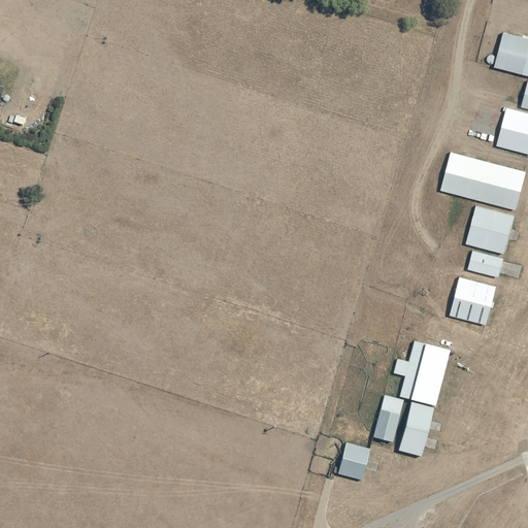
[(495,66),(527,74),(527,38),(504,32),(495,66)]
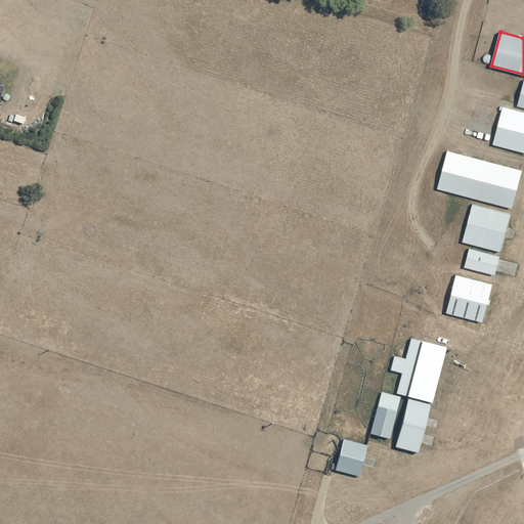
[(523,112),(500,106),(499,111),(503,111),(493,144),(523,153),(523,112)]
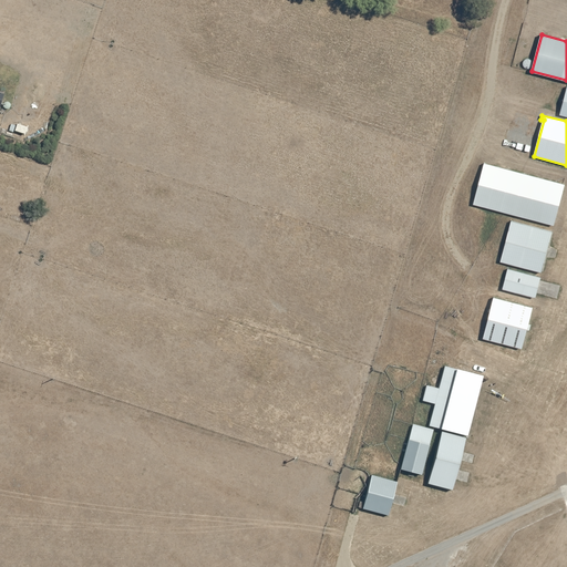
[(565,184),(484,163),(473,204),(555,225),(565,184)]
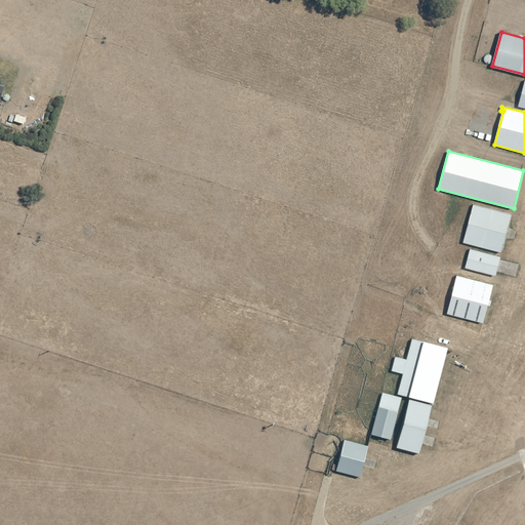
[(512,214),(474,204),(463,242),(501,252),(512,214)]
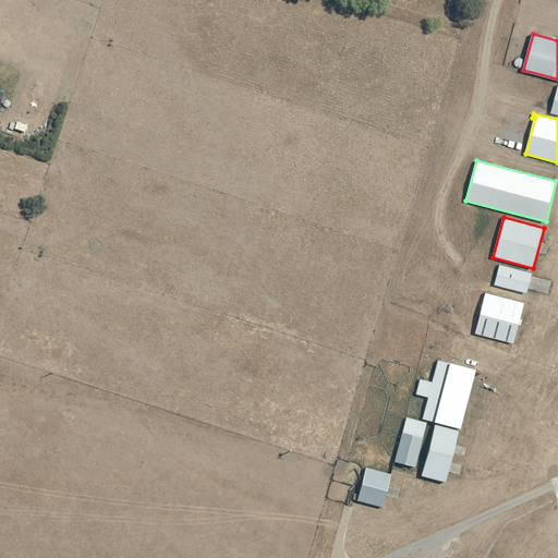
[(526,293),(532,273),(500,265),(495,284),(526,293)]
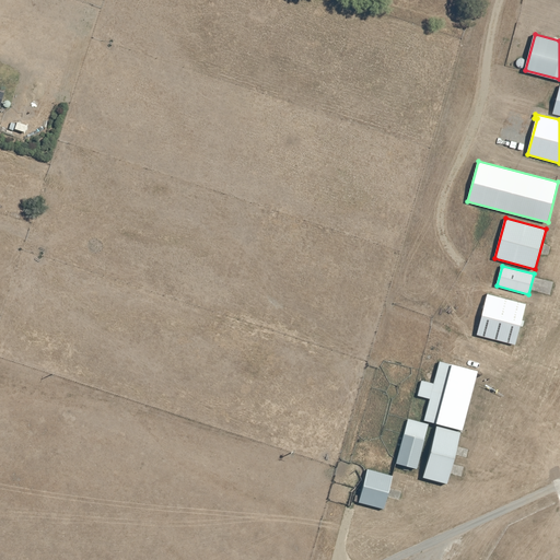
[(527,304),(488,293),(477,334),(516,345),(527,304)]
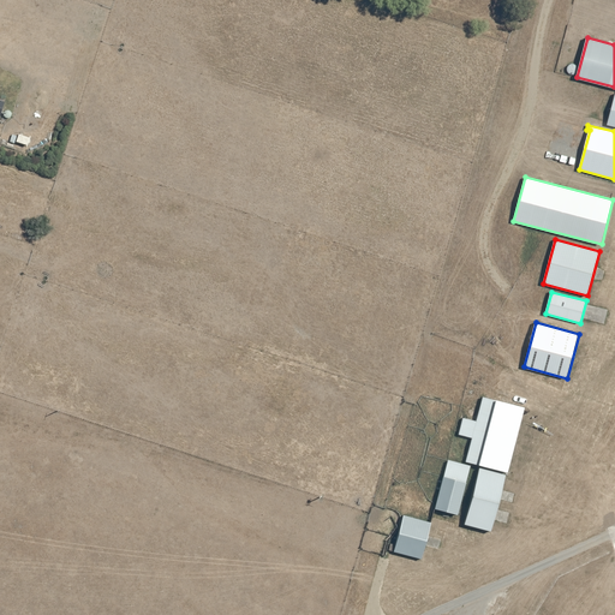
[(506,473),(523,408),(483,398),(476,422),(463,419),(459,436),(471,439),(465,463),(506,473)]
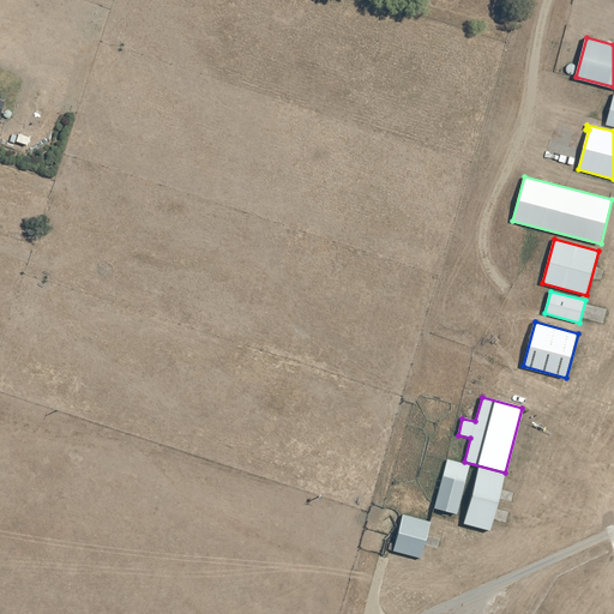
[(469,465),(446,459),(434,510),(456,516),(469,465)]
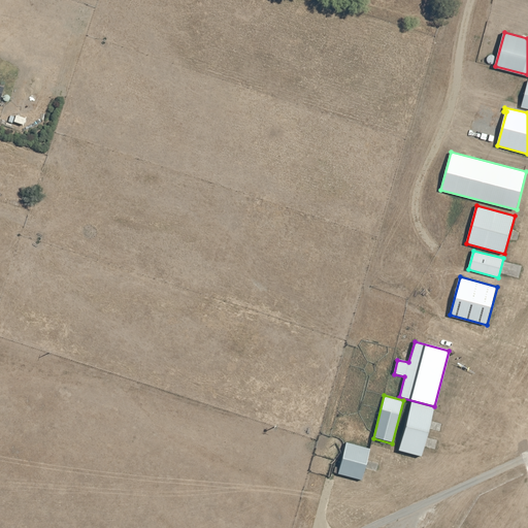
[(434,408),(410,402),(398,451),(421,457),(434,408)]
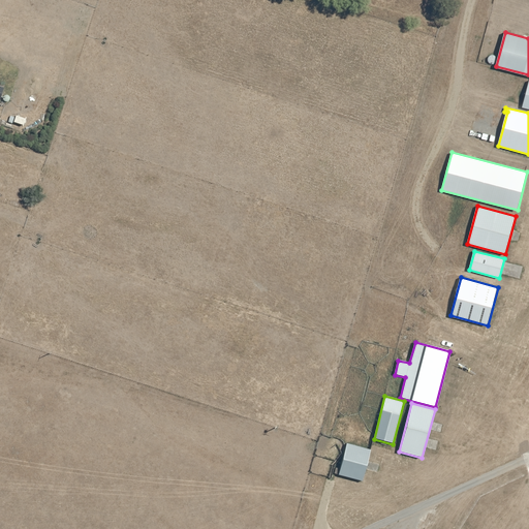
[(370,449),(346,443),(338,475),(362,481),(370,449)]
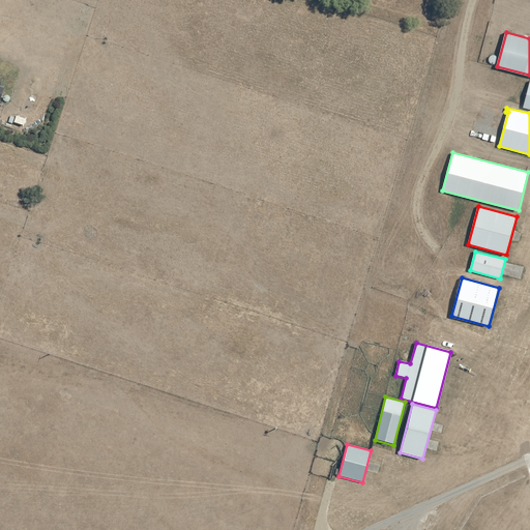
All buildings are outlined.
